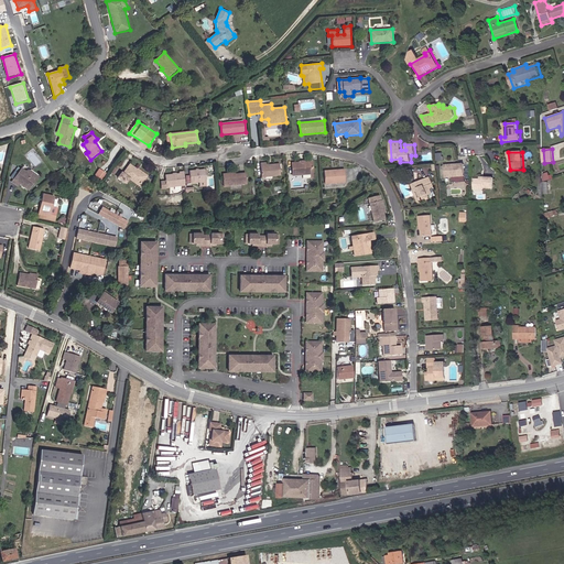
[(314,161),(292,162),(293,175),(314,174),(314,161)]
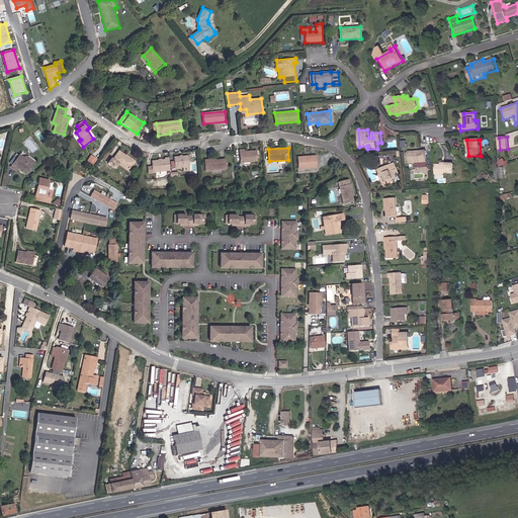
[(245,149),(240,149),(241,163),(259,161),(258,150),(245,151),(245,149)]
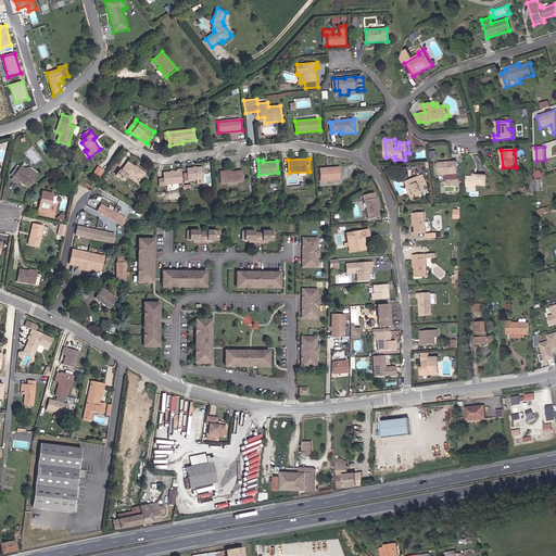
[(136,167),(128,162),(123,171),(121,169),(116,176),(126,182),(129,178),(139,185),(148,174),(137,166),(136,167)]
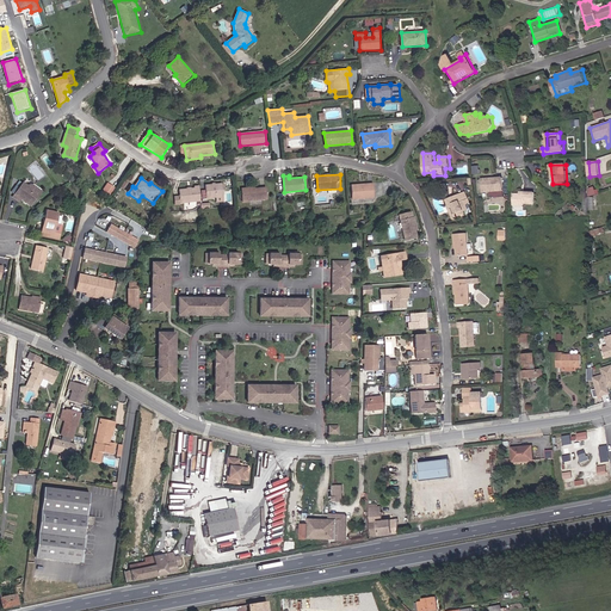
[(504,178),(483,178),(483,192),(504,191),(504,178)]
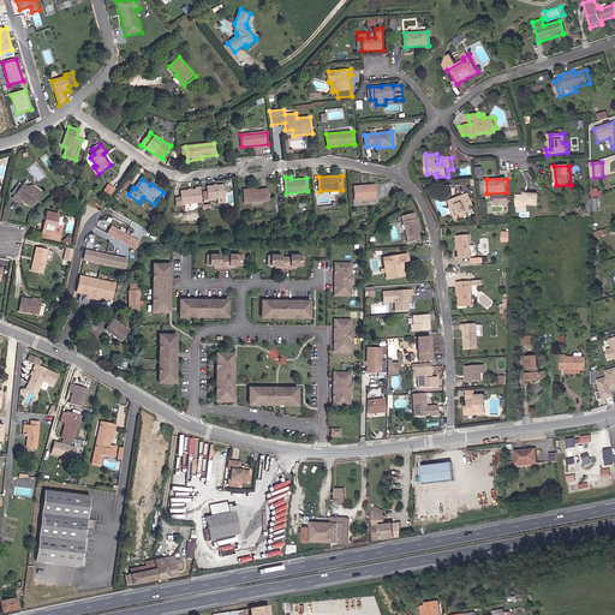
[(28,186),(24,184),(12,198),(21,204),(22,202),(31,208),(43,192),(34,185),(28,186)]
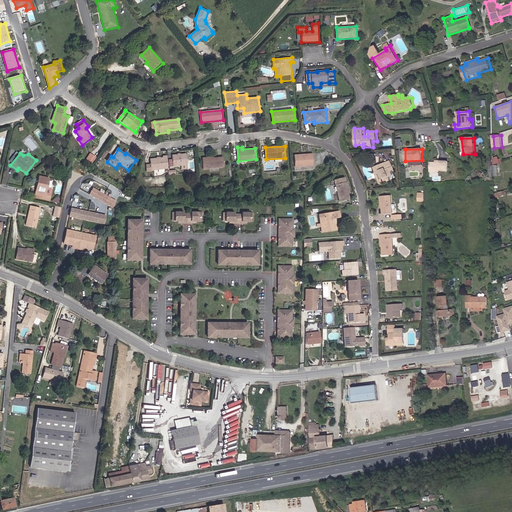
[(97,157),(91,153),(87,159),(93,163),(97,157)]
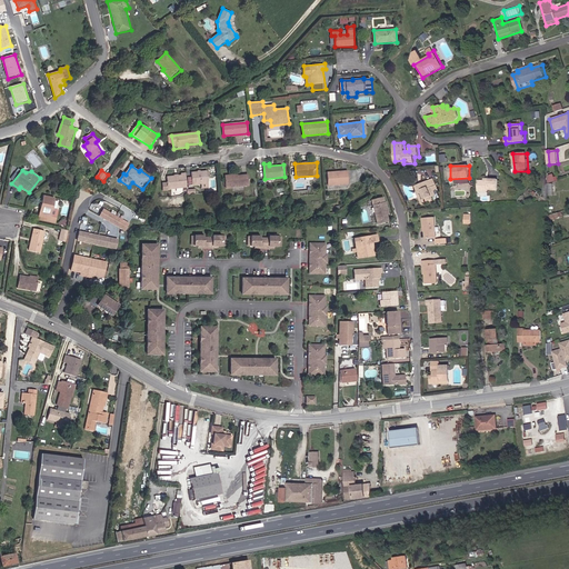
[(208,170),(191,172),(193,185),(202,185),(202,189),(210,188),(208,170)]
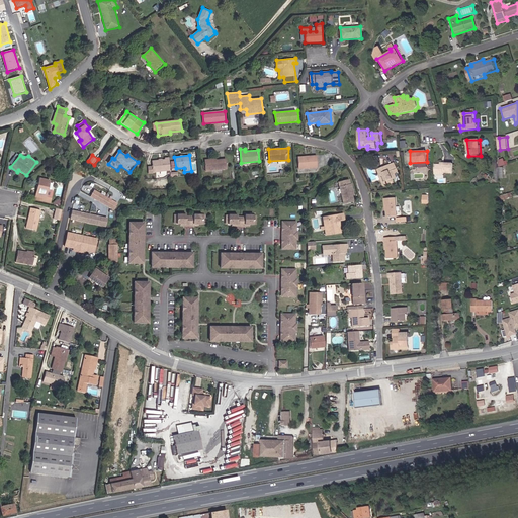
[(317,155),(298,156),(298,168),(319,167),(317,155)]
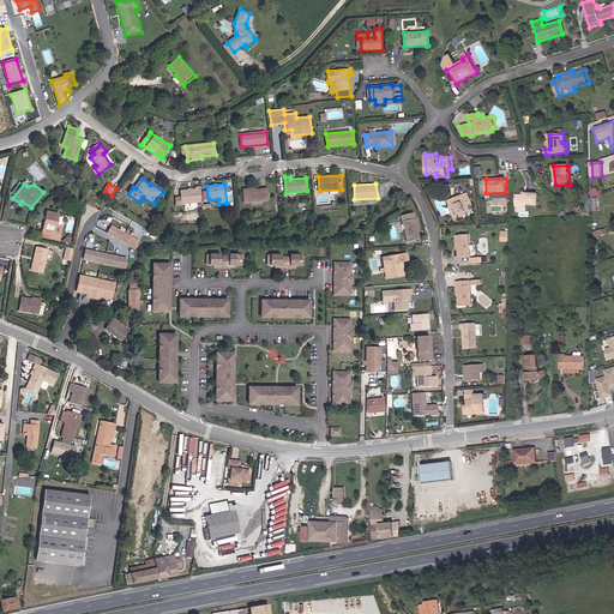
[(257,187),(242,188),(244,204),(270,202),(269,187),(256,190),(257,187)]
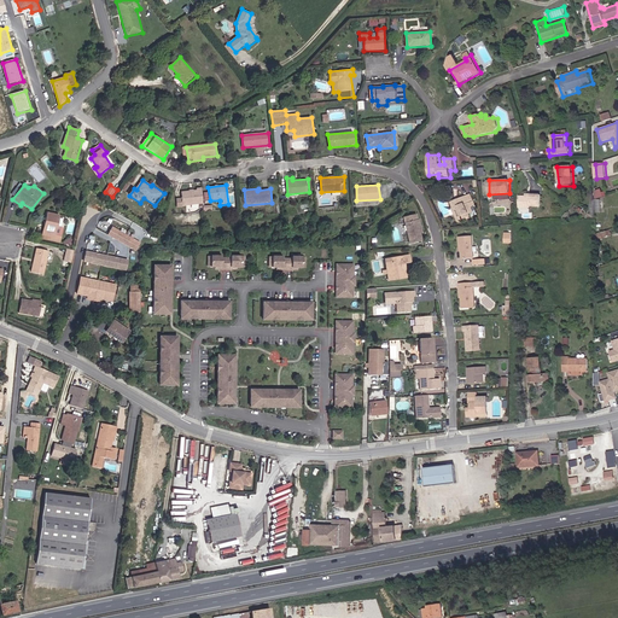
[(181,197),(178,198),(178,208),(184,208),(182,205),(204,204),(202,190),(182,192),(181,197)]
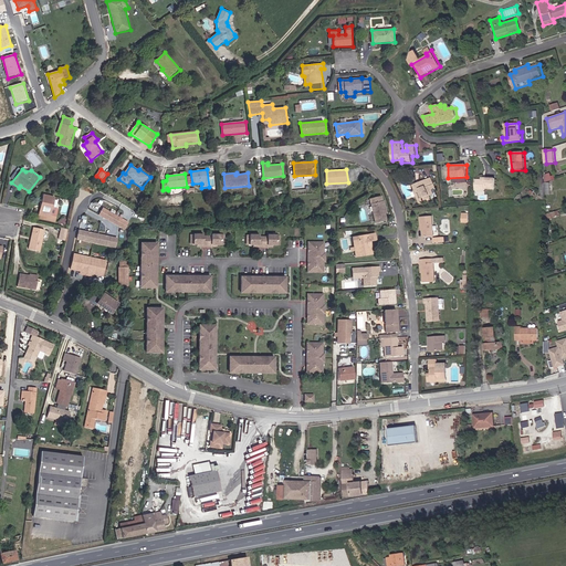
[(438,188),(432,177),(416,185),(416,197),(418,196),(421,203),(435,198),(436,195),(433,190),(438,188)]
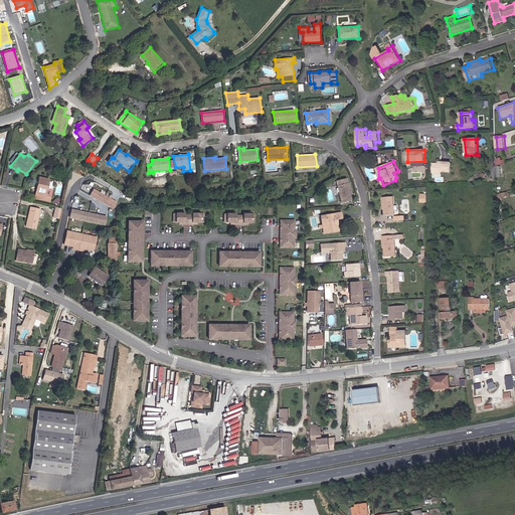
[(440,163),(434,163),(434,174),(443,175),(443,172),(452,173),(453,162),(440,162),(440,163)]
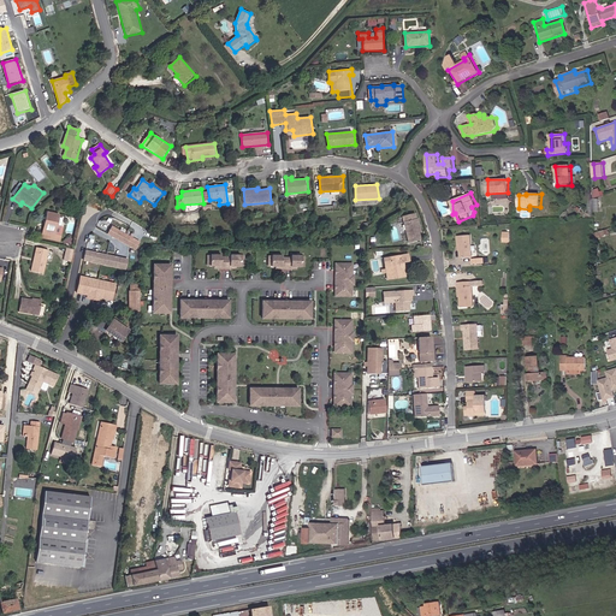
[(598,213),(599,199),(590,199),(588,212),(598,213)]
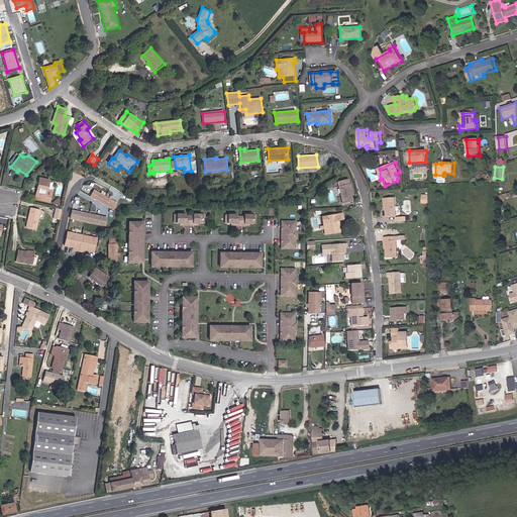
[(50,180),(39,178),(36,195),(47,198),(50,180)]
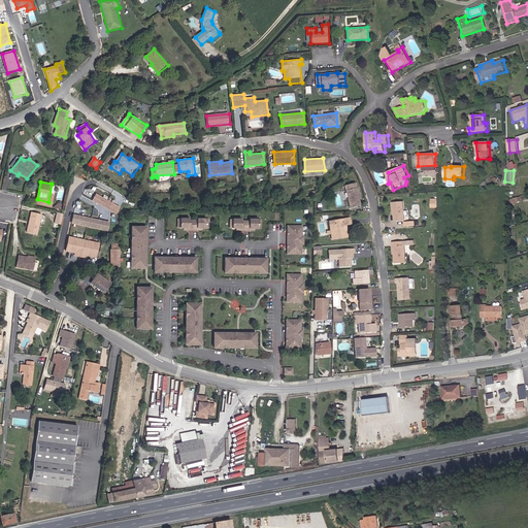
[(357,183),(344,186),(351,207),(362,205),(357,183)]
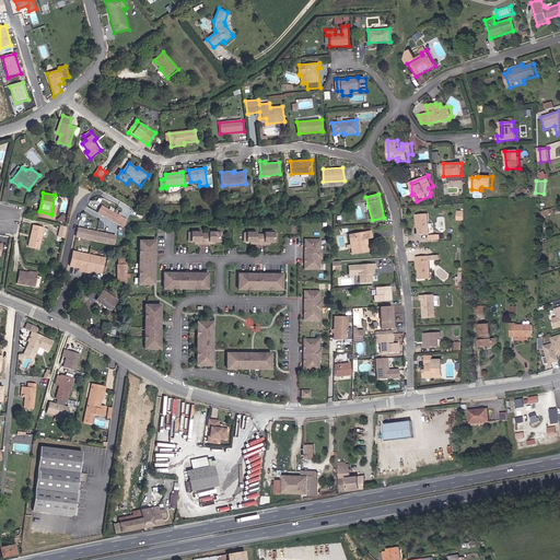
[(128,221),(103,206),(98,213),(125,228),(128,221)]
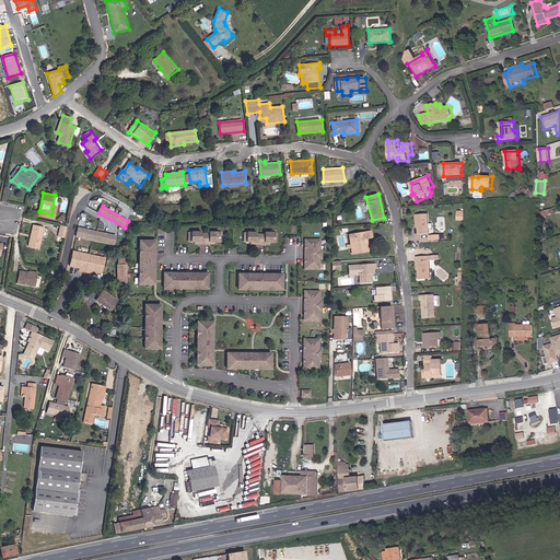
[(430,234),(431,234),(430,214),(418,214),(418,229),(420,229),(420,235),(430,234)]
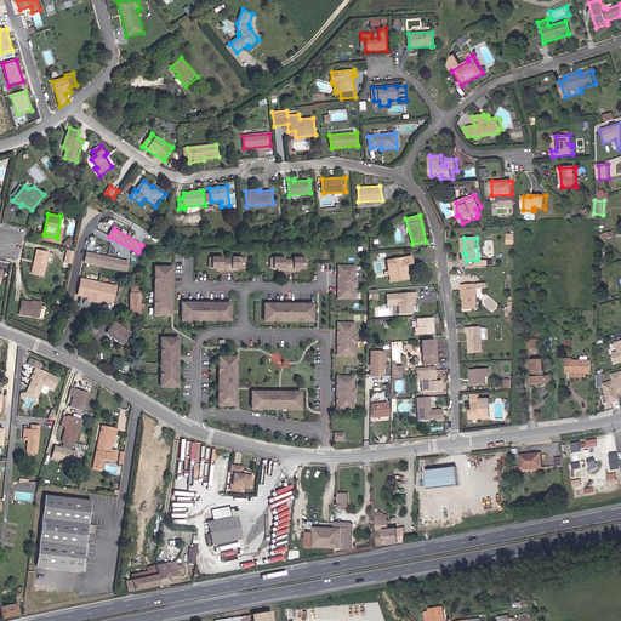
[(50,252),(38,250),(32,273),(45,275),(50,252)]
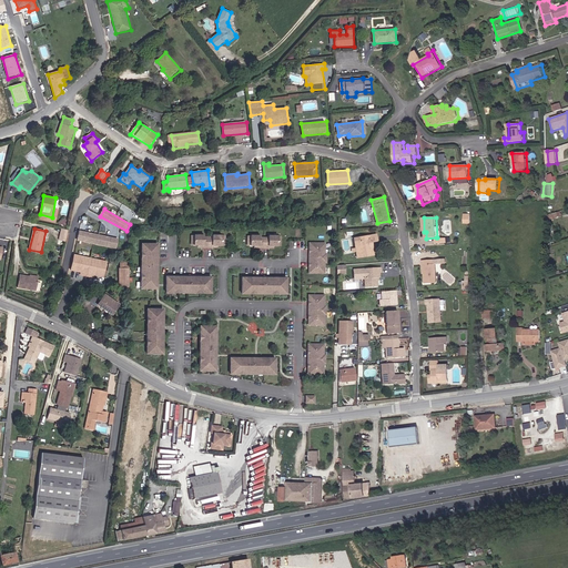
[(69,231),(62,229),(59,241),(67,242),(69,231)]
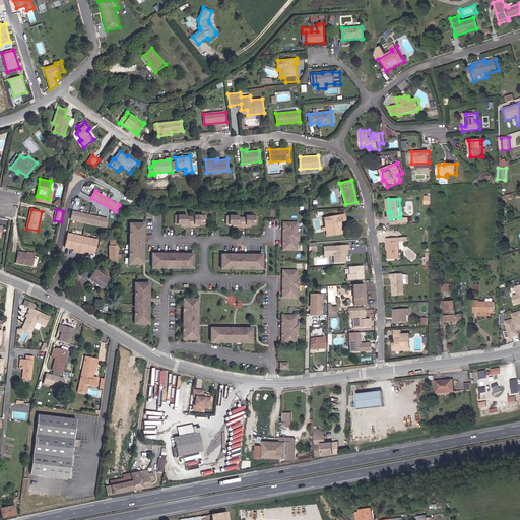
[(109,218),(73,211),(71,220),(108,229),(109,218)]
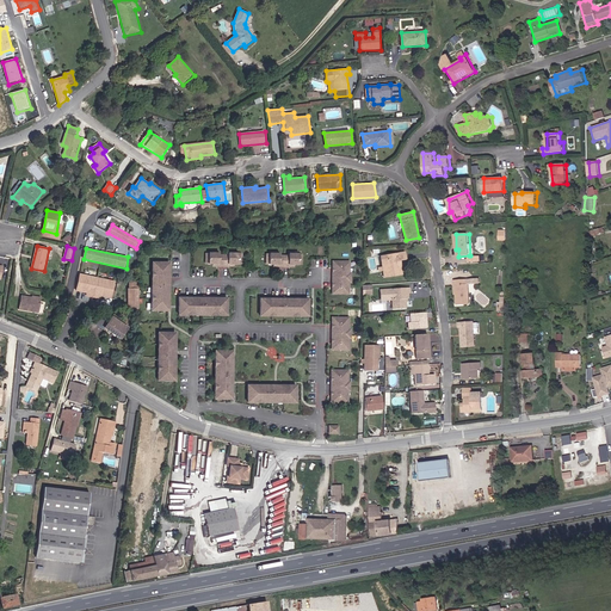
[(408,260),(406,251),(381,255),(384,277),(403,276),(401,261),(408,260)]
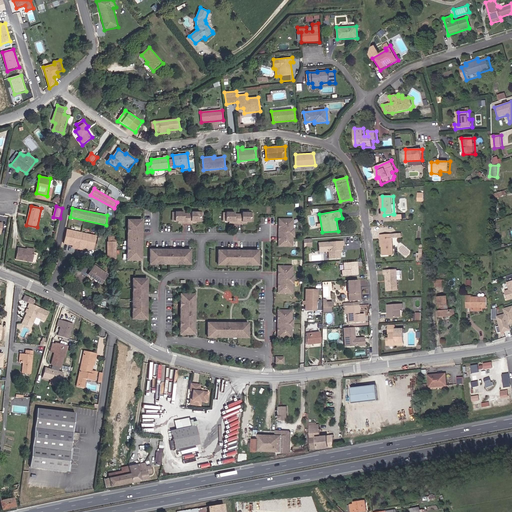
[(195,217),(195,216),(186,216),(186,218),(178,218),(178,216),(169,216),(169,217),(169,224),(169,225),(174,225),(178,225),(178,227),(186,227),(186,225),(190,225),(195,225),(195,224),(195,217)]
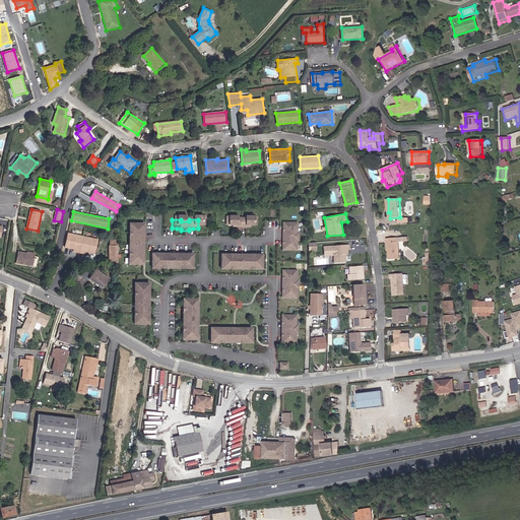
[(249,220),(249,219),(240,219),(240,221),(233,221),(233,219),(223,219),(223,220),(223,228),(223,229),(229,229),(233,229),(233,231),(241,231),(241,229),(245,229),(249,229),(249,220)]
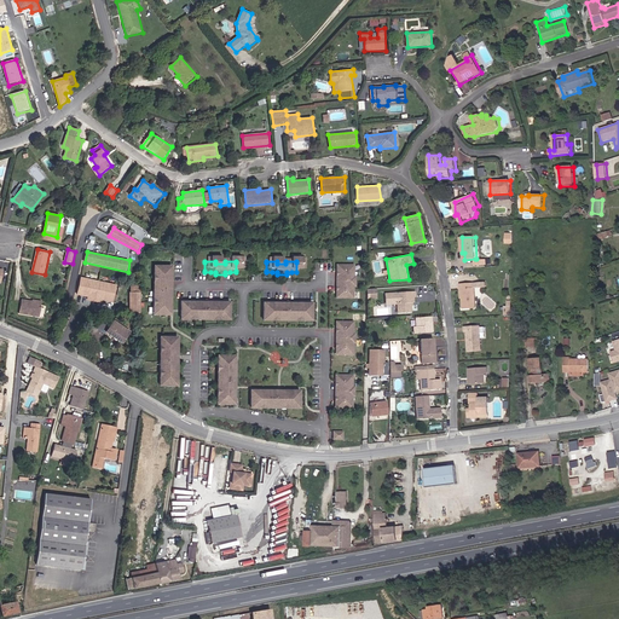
[(157,270),(157,268),(151,268),(151,277),(148,277),(148,284),(151,284),(151,301),(148,301),(148,308),(151,308),(151,317),(157,317),(157,314),(165,314),(165,293),(158,293),(157,287),(165,285),(166,271),(157,270)]
